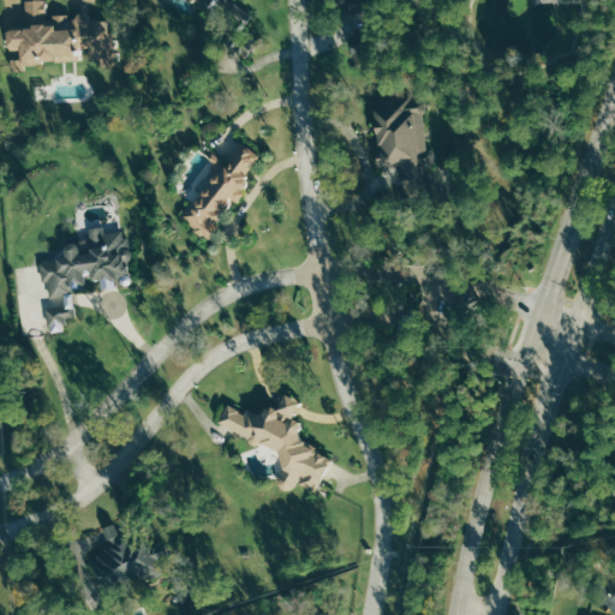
[(111,12),(47,18),(45,0),(23,0),(25,27),(6,29),(9,48),(18,48),(19,58),(10,59),(10,66),(88,60),(89,64),(115,61),(111,12)]
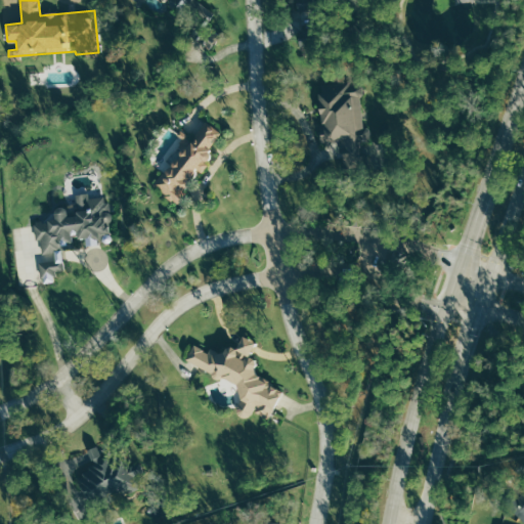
[(192,0),(170,0),(168,4),(183,14),(192,0)]
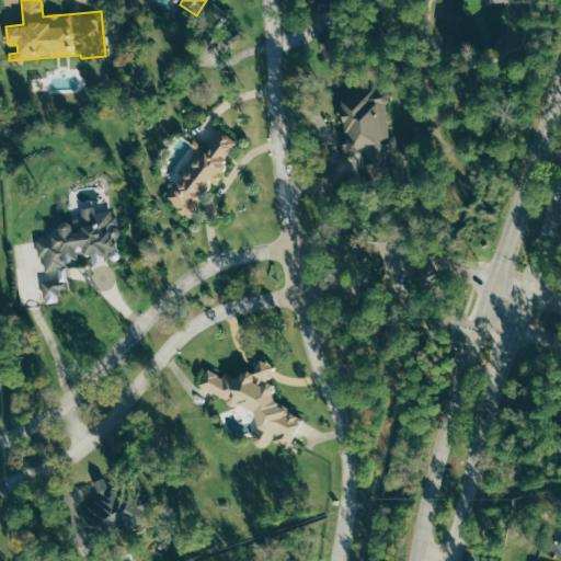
[(319,32),(319,49),(339,49),(339,32),(319,32)]
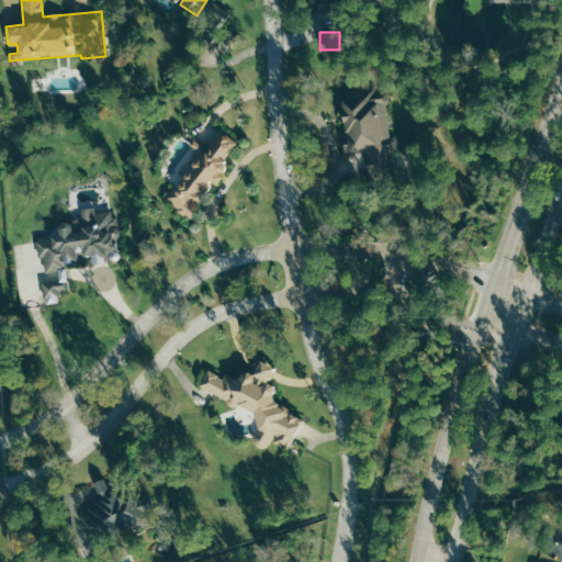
[(363,159),(398,156),(395,135),(391,136),(384,89),(338,94),(345,150),(362,148),(363,159)]
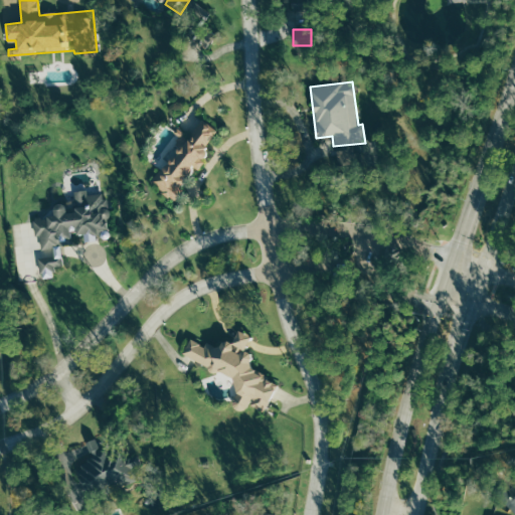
[(220,132),(199,117),(152,184),(173,199),(220,132)]
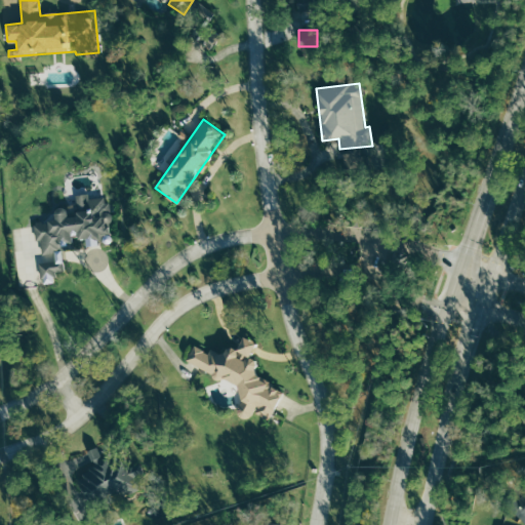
[(115,241),(108,201),(97,197),(95,198),(84,194),(75,195),(78,214),(69,216),(67,206),(57,207),(53,219),(34,223),(39,254),(48,252),(54,254),(52,260),(38,264),(41,284),(53,282),(56,272),(66,271),(62,251),(74,248),(73,240),(86,238),(87,246),(115,241)]
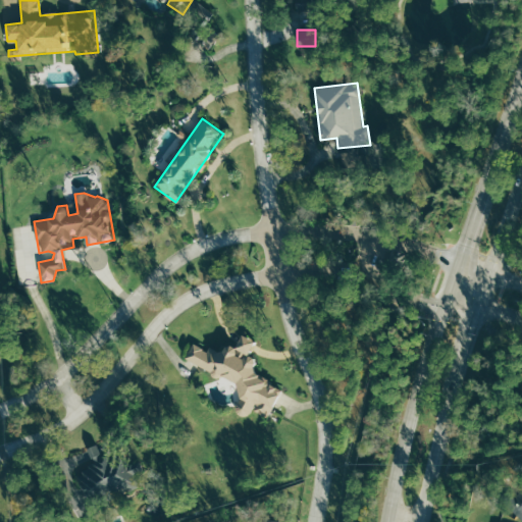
[(280,387),(247,372),(254,358),(245,354),(251,340),(239,333),(232,347),(224,343),(218,355),(192,342),(184,359),(239,384),(233,396),(243,400),(237,413),(248,418),(252,409),(266,416),(280,387)]
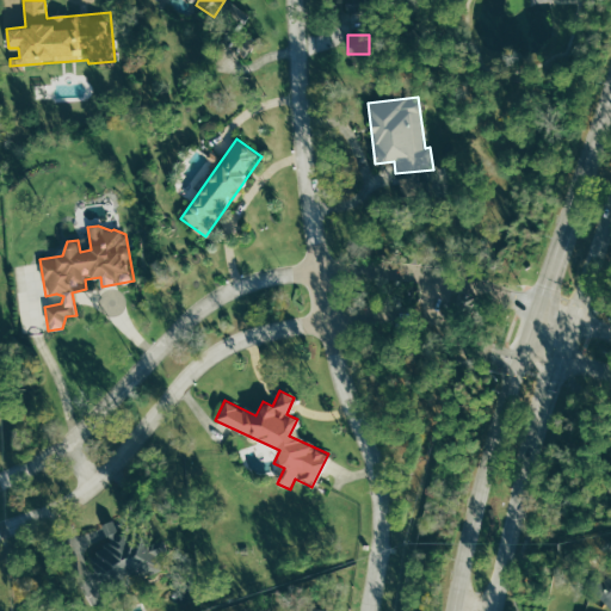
[(140,532),(122,547),(112,534),(91,550),(113,582),(135,566),(144,578),(164,563),(140,532)]
